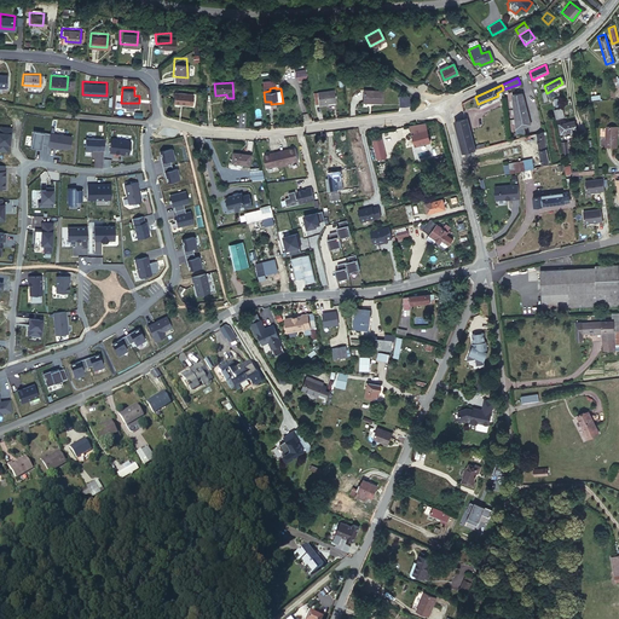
[(317,90),(317,91),(318,102),(318,103),(335,100),(334,87),(317,90)]
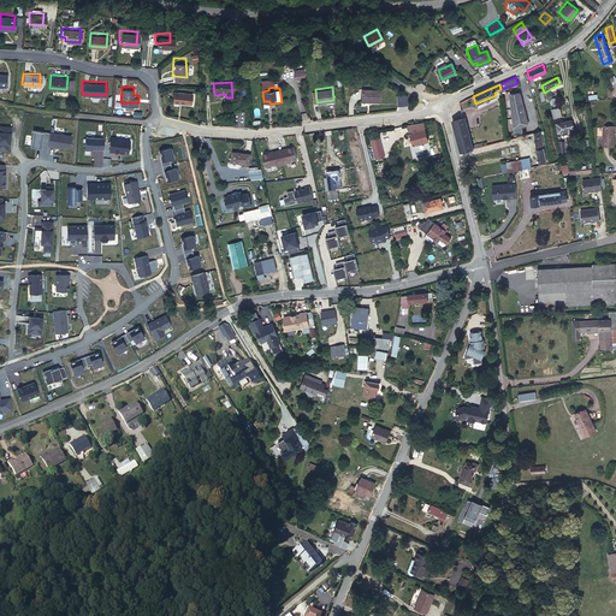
[(526,129),(519,87),(509,89),(516,130),(526,129)]
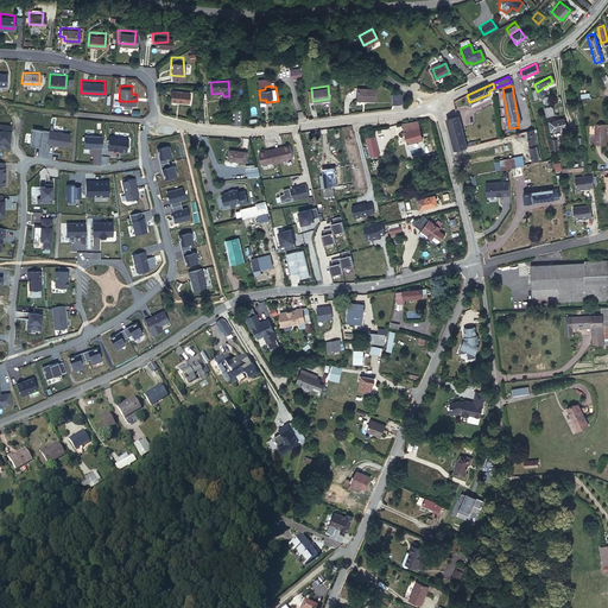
[(187,100),(188,89),(171,87),(170,97),(187,100)]
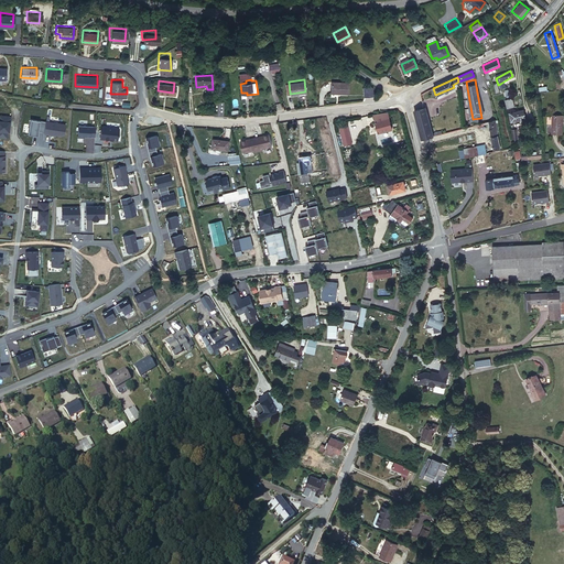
[(348,94),(348,83),(329,84),(329,94),(348,94)]
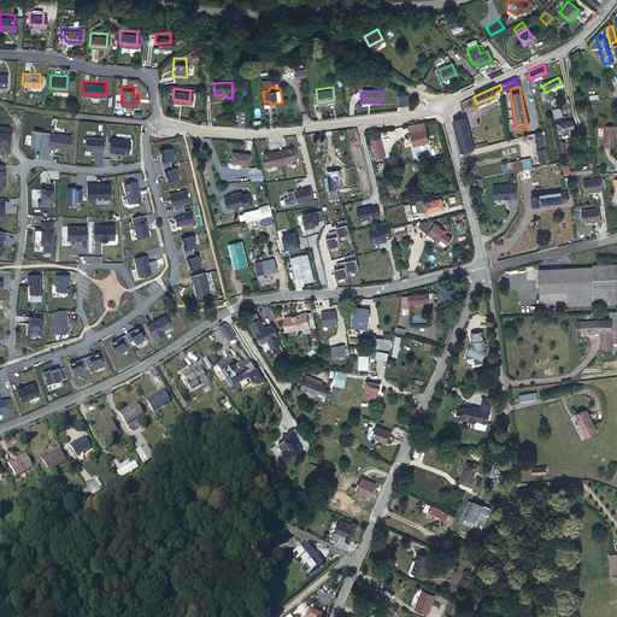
[(556,122),(562,117),(557,105),(551,109),(556,122)]
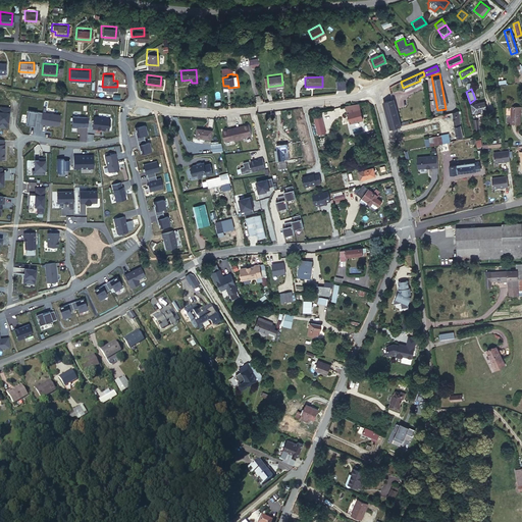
[(199,108),(208,108),(209,94),(200,94),(199,108)]
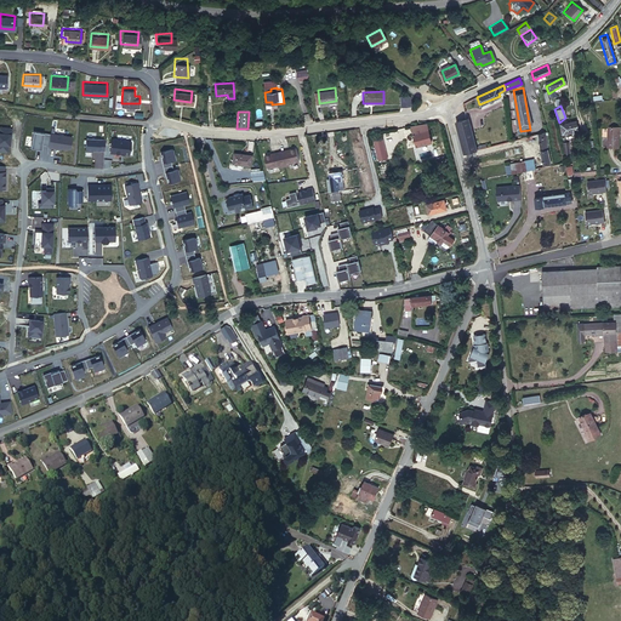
[(456,119),(463,153),(484,148),(483,143),(476,144),(468,117),(456,119)]
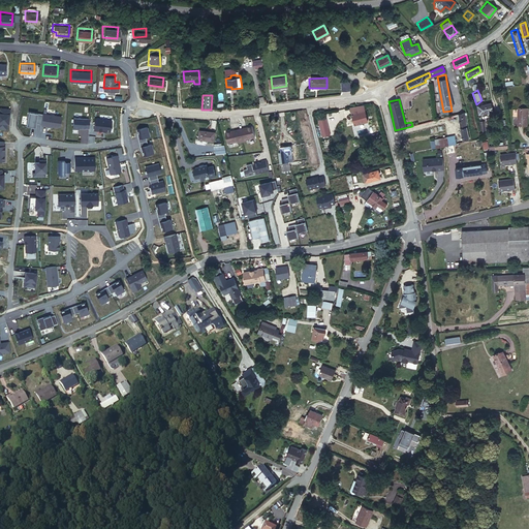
[(367,119),(363,102),(347,105),(351,122),(367,119)]
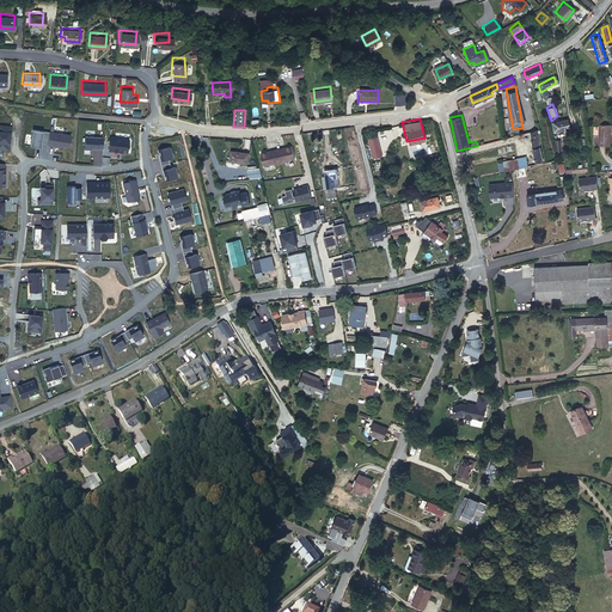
[(554,123),(557,133),(573,130),(571,121),(563,122),(563,120),(561,120),(561,122),(554,123)]
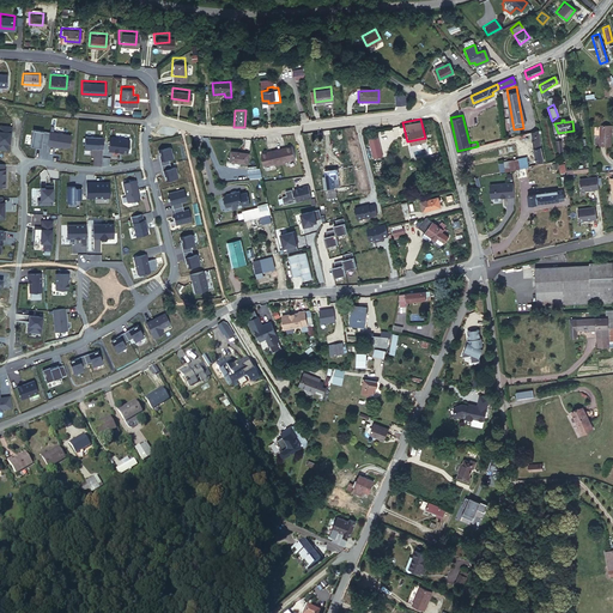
[(611,126),(600,125),(598,145),(610,146),(611,126)]
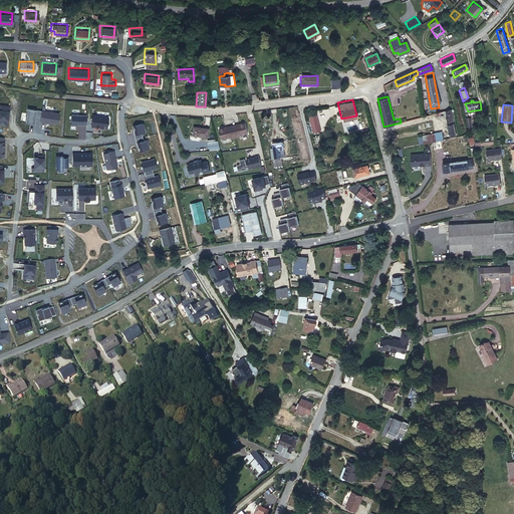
[(59,111),(41,108),(39,121),(50,123),(50,121),(57,122),(59,111)]
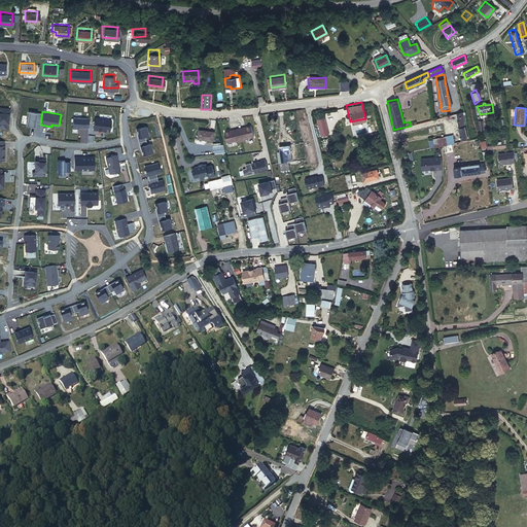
[(460,140),(466,139),(461,113),(455,114),(460,140)]
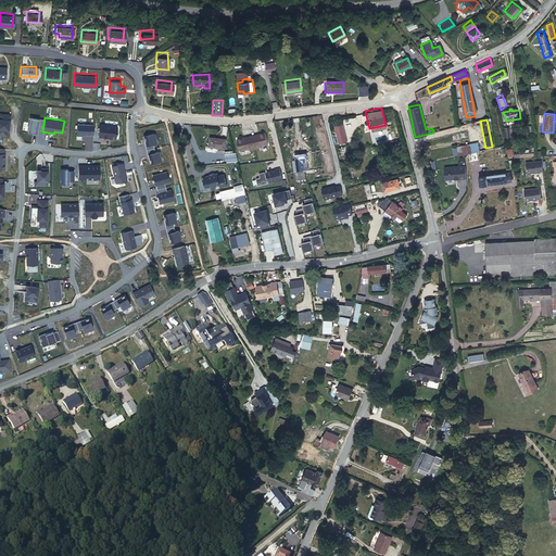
[(93,124),(77,123),(77,135),(93,136),(93,124)]
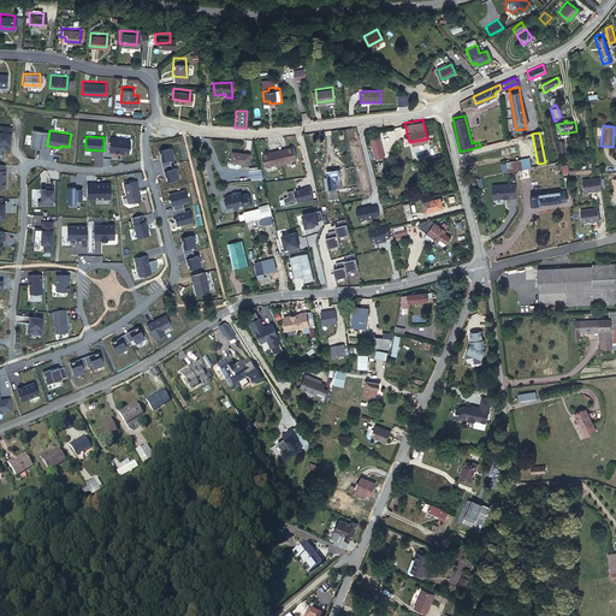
[(130,137),(111,136),(108,152),(129,153),(130,137)]
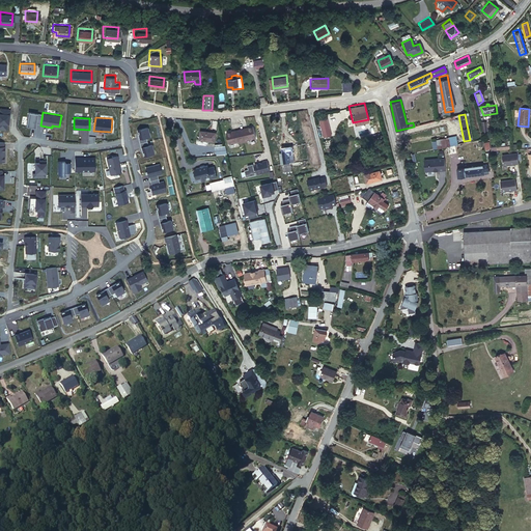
[(326,118),(318,119),(323,137),(330,135),(326,118)]
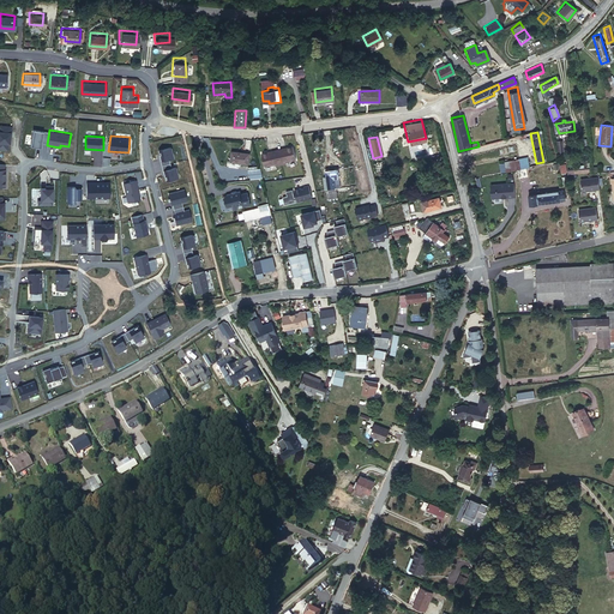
[(354,166),(362,164),(359,144),(350,145),(354,166)]
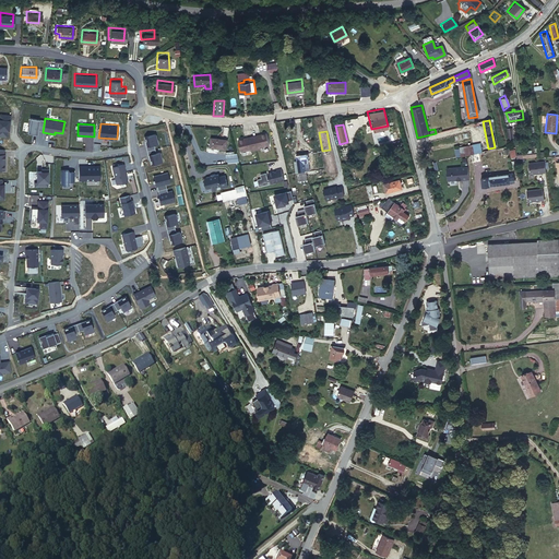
[(146,146),(147,151),(155,149),(154,144),(157,143),(155,134),(144,138),(146,146)]
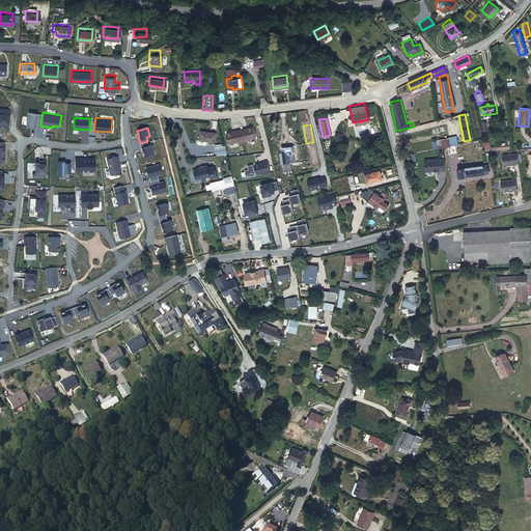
[(243,129),(239,130),(242,143),(246,142),(246,140),(255,138),(253,128),(247,129),(244,130),(243,129)]
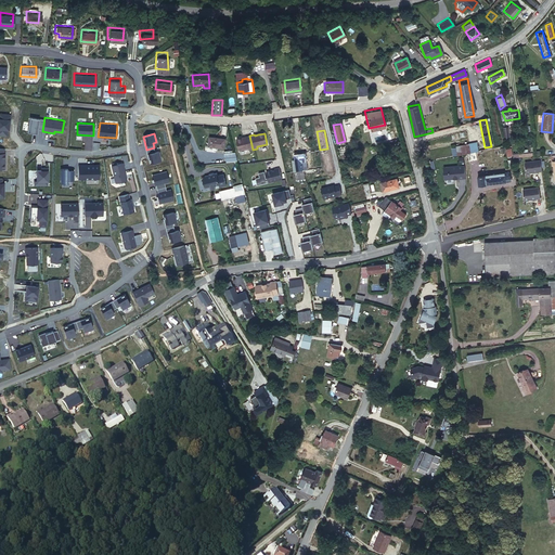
[(253,150),(249,136),(245,137),(245,138),(242,138),(235,139),(237,150),(247,147),(248,150),(253,150)]
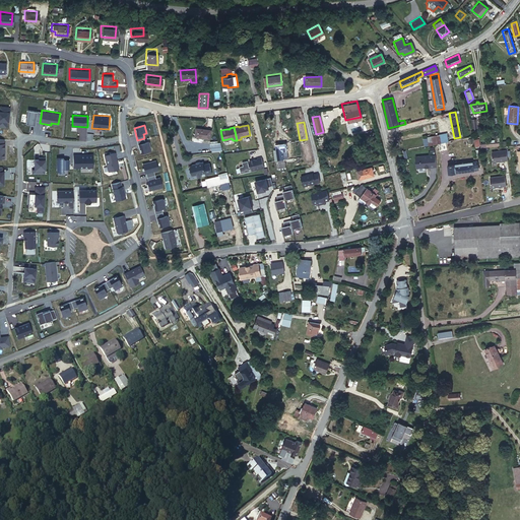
[(206,138),(207,130),(194,128),(193,137),(206,138)]
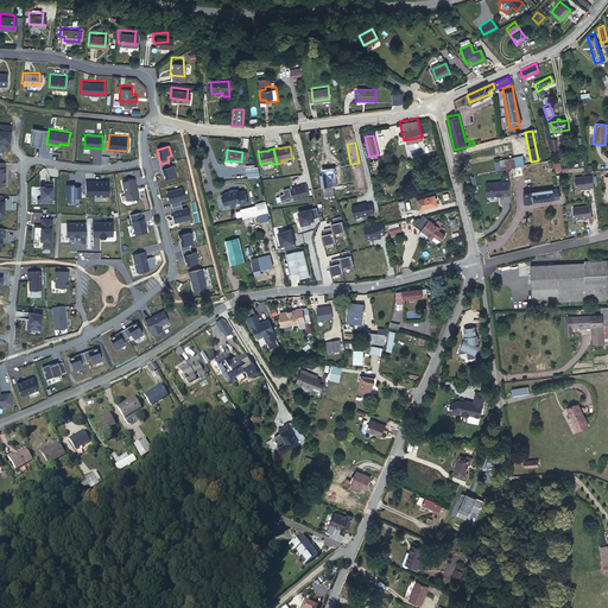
[(496,158),(498,168),(519,165),(519,157),(496,158)]
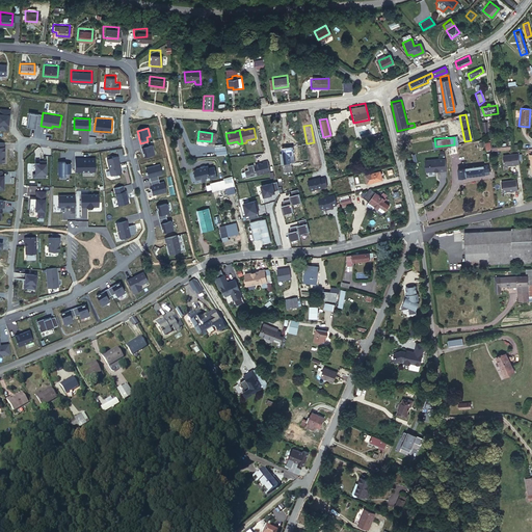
[(149,147),(148,141),(140,143),(141,148),(143,156),(154,154),(152,145),(149,147)]
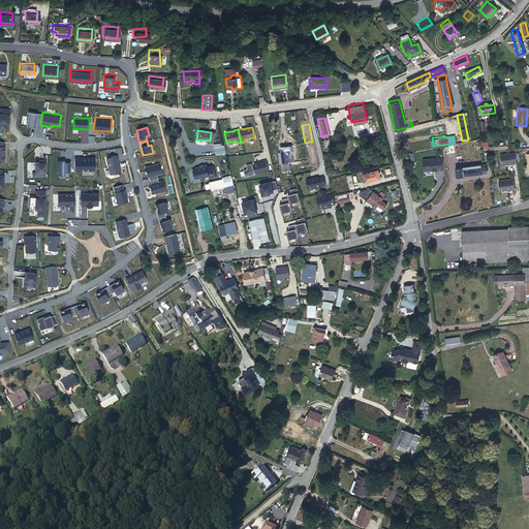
[(290,146),(279,147),(282,172),(289,170),(288,162),(288,159),(291,159),(290,146)]
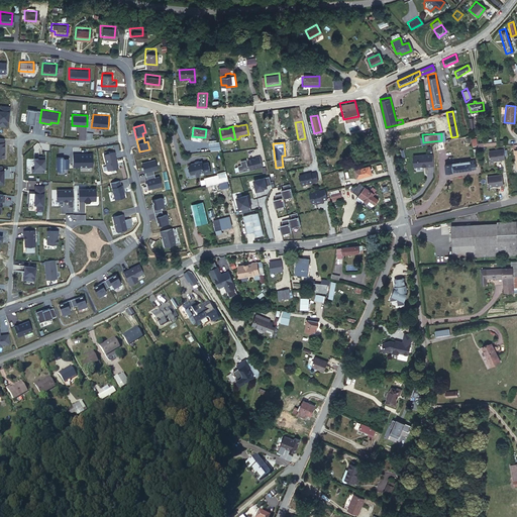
[(503,148),(489,149),(489,160),(504,159),(504,154),(503,148)]
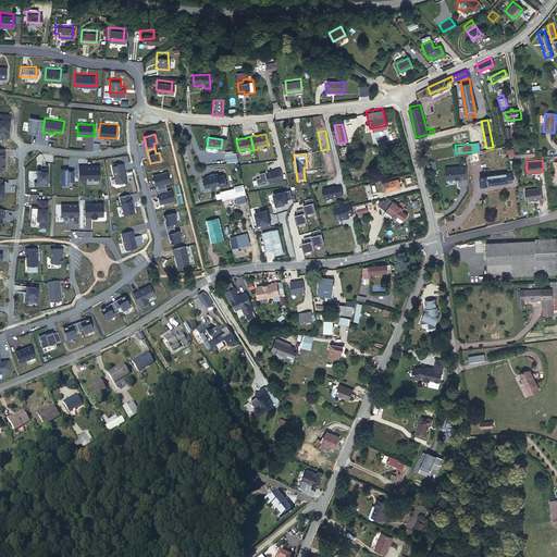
[(123,161),(111,163),(115,183),(127,181),(123,161)]
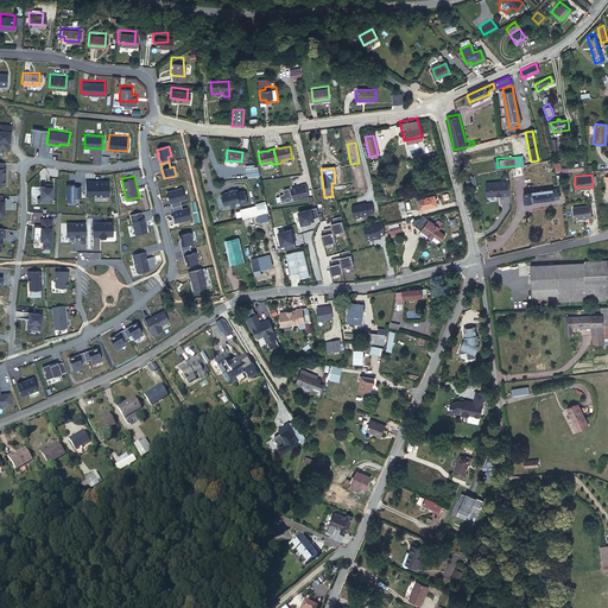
[(109,181),(84,181),(84,196),(109,196),(109,181)]
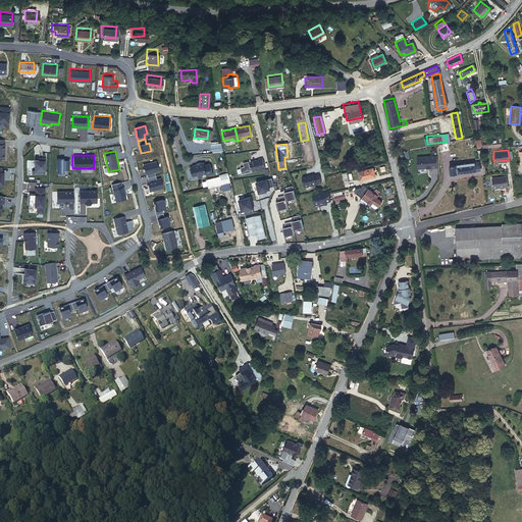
[(435,155),(416,157),(417,168),(436,166),(435,155)]
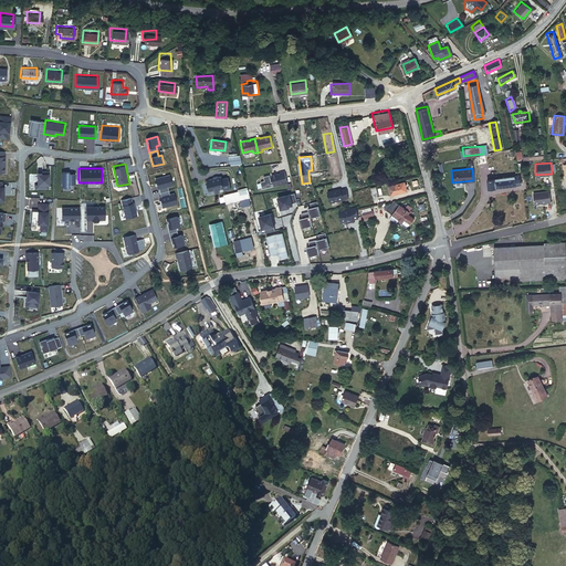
[(74,170),(61,170),(61,187),(69,187),(69,184),(74,184),(74,170)]
